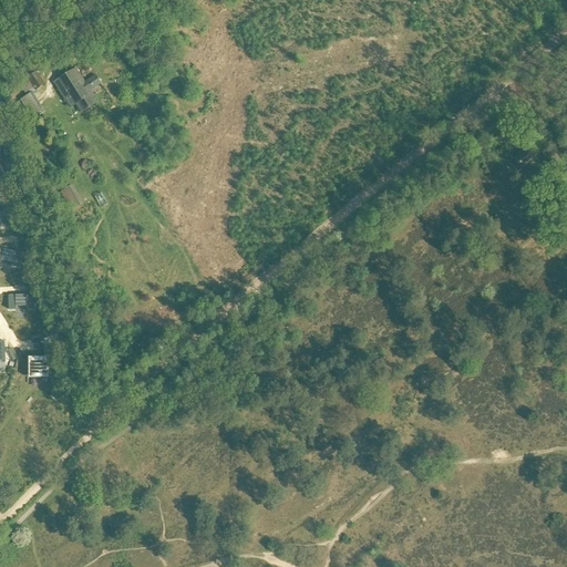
[(95,104),(85,86),(74,69),(53,82),(65,101),(71,98),(76,105),(79,103),(83,111),(95,104)]
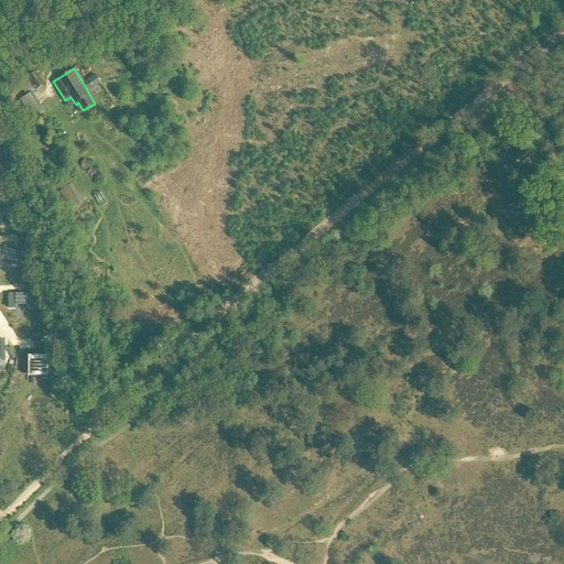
[(30,82),(21,87),(28,96),(33,93),(45,85),(36,72),(26,77),(30,82)]
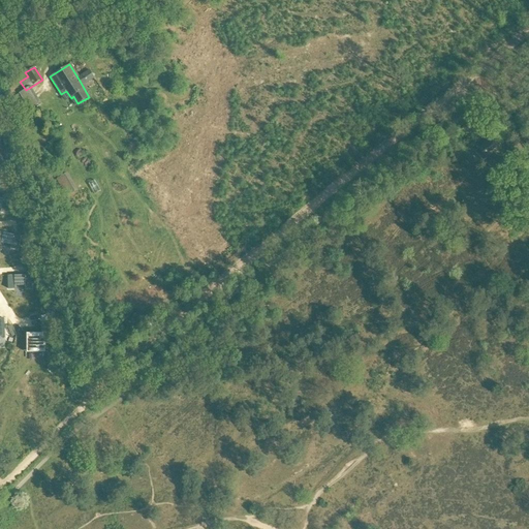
[(494,137),(474,153),(483,162),(501,148),(494,137)]
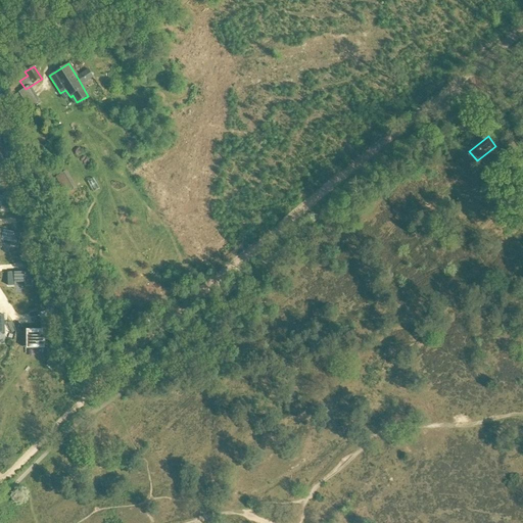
[(505,149),(511,157),(519,152),(512,143),(505,149)]
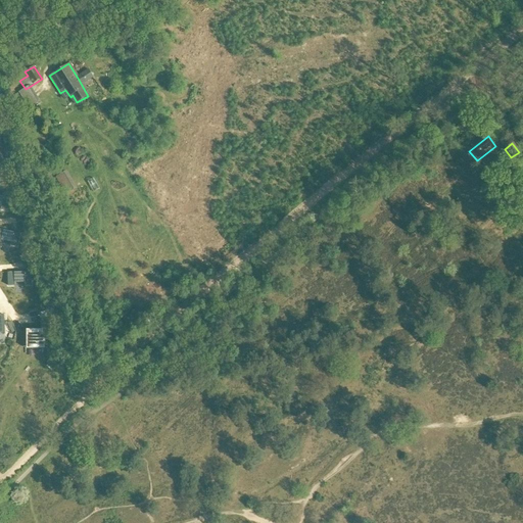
[(67,171),(55,178),(65,195),(78,189),(67,171)]
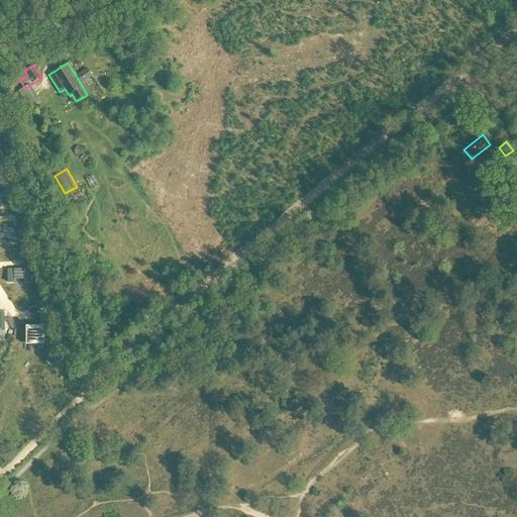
[(0,194),(0,204),(1,204),(1,207),(8,208),(10,196),(0,194)]
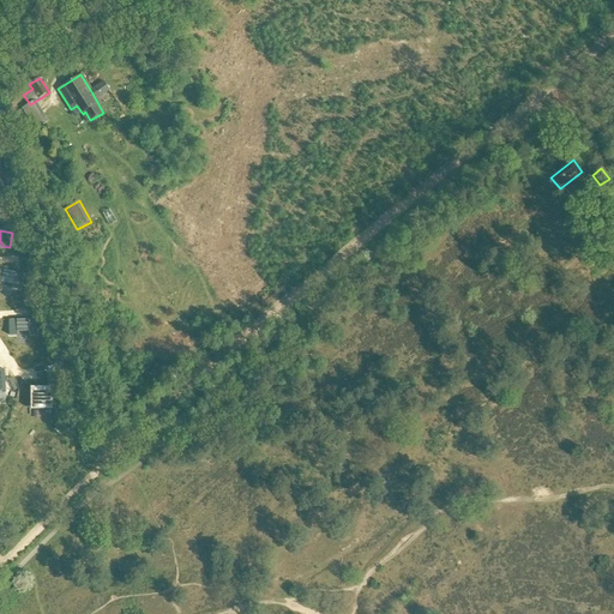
[(0,270),(0,286),(1,286),(2,283),(13,286),(12,289),(20,290),(24,276),(0,270)]
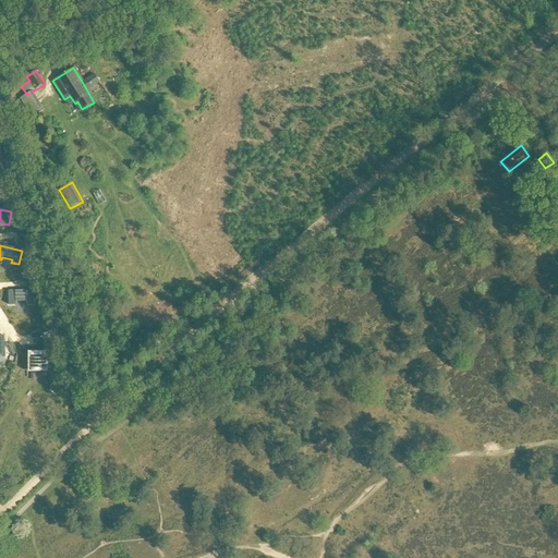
[(33,291),(9,291),(9,305),(16,305),(16,302),(26,302),(26,305),(34,304),(33,291)]
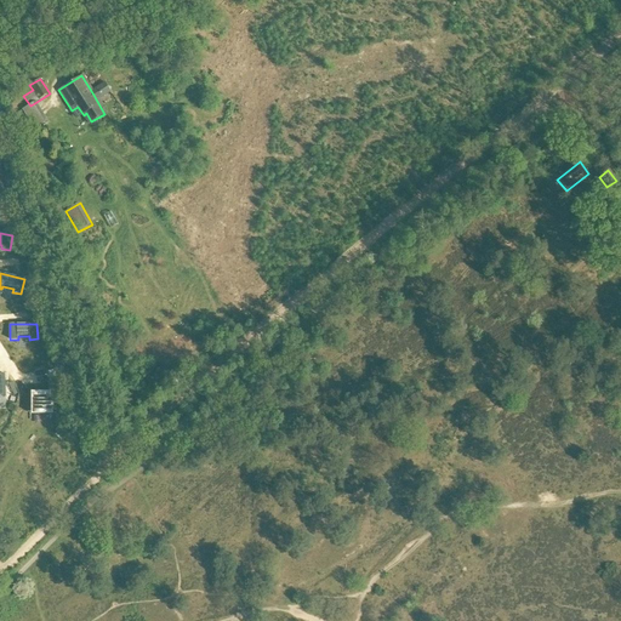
[(30,392),(30,414),(52,414),(52,392),(30,392)]
